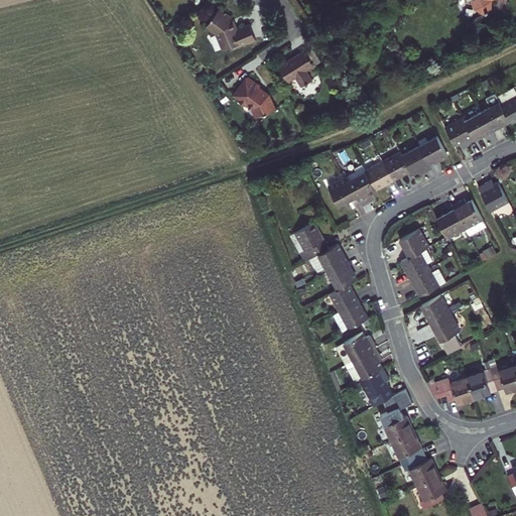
[(472,0),(475,6),(481,9),(489,5),(489,0),(472,0)]
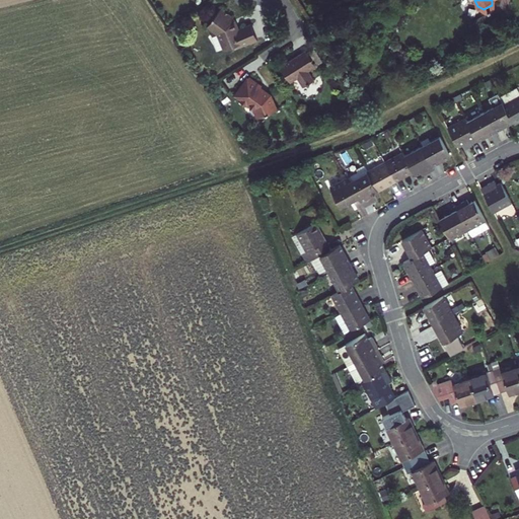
[(229,47),(235,50),(257,40),(250,24),(238,29),(232,17),(222,7),(208,21),(219,32),(226,49),(229,47)]
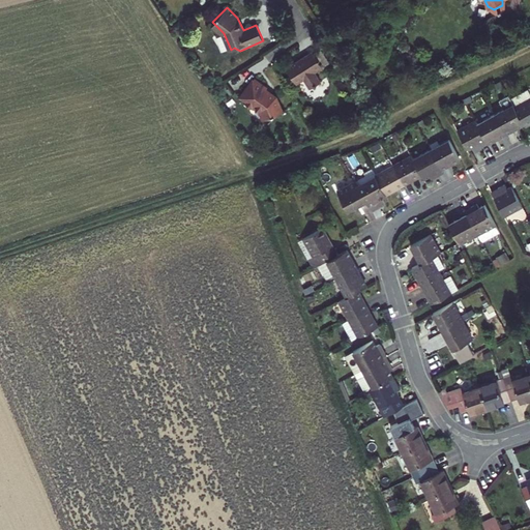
[(311,50),(287,66),(298,82),(305,77),(312,85),(327,74),(311,50)]
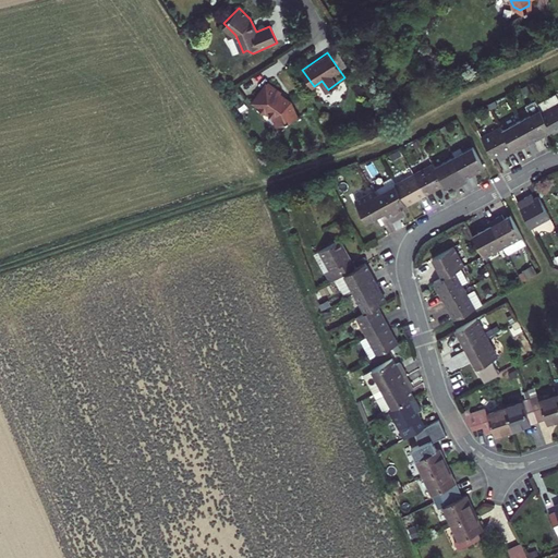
[(252,101),(274,117),(284,126),(301,111),(290,100),(277,92),(278,88),(266,80),(252,101)]
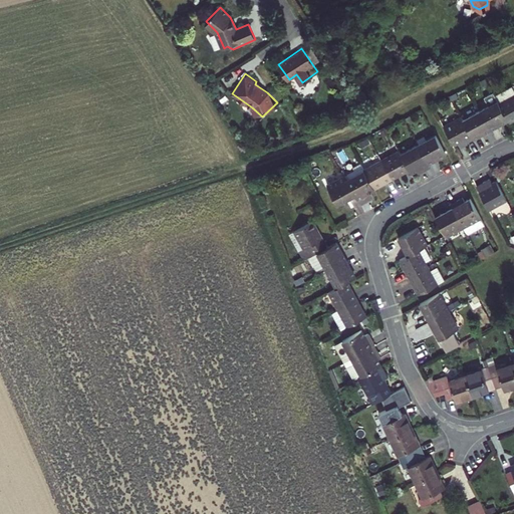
[(492,129),(510,118),(500,102),(494,90),(484,95),(488,102),(480,106),(492,129)]
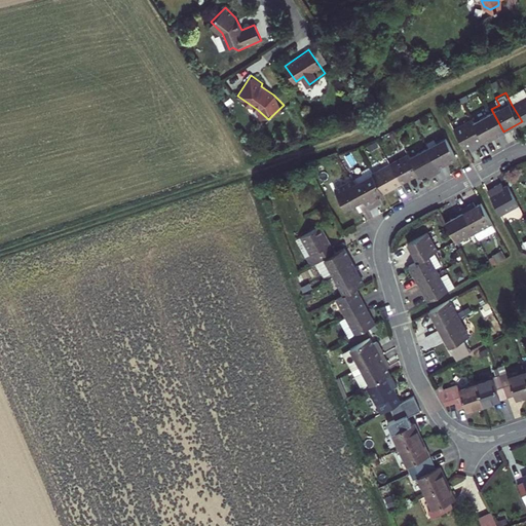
[(525,97),(512,105),(522,121),(523,124),(525,122),(525,97)]
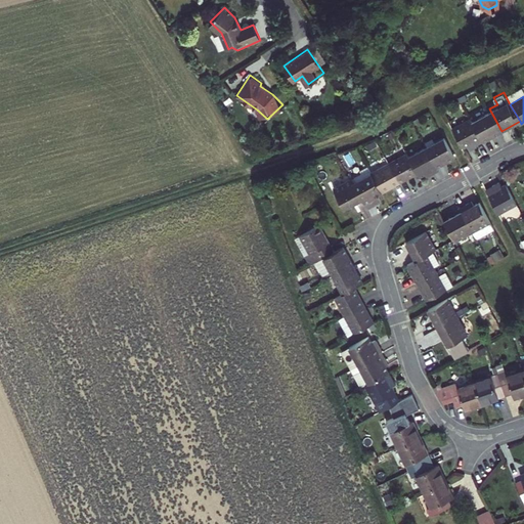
[(483,141),(501,131),(489,108),(471,119),(483,141)]
